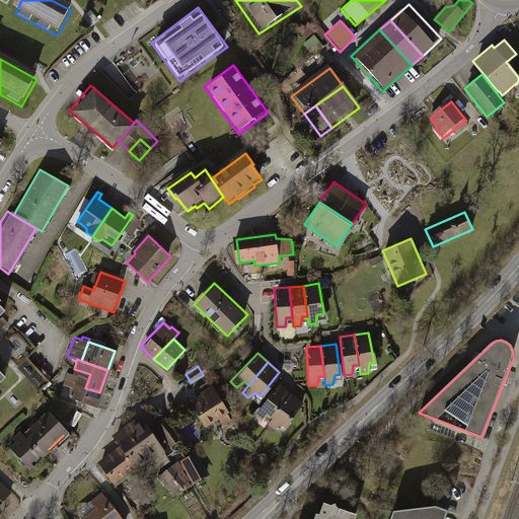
[(58,394),(94,406),(99,392),(85,388),(90,374),(74,369),(72,374),(66,372),(58,394)]
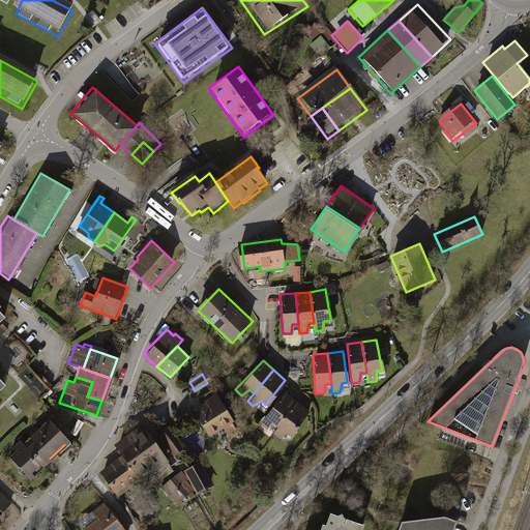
[(276,427),(295,402),(283,392),(258,423),(264,429),(272,422),(276,427)]
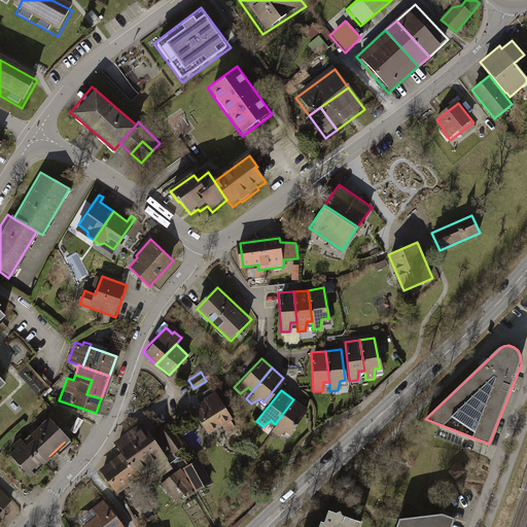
[(230,418),(214,392),(198,402),(203,412),(197,416),(207,432),(230,418)]
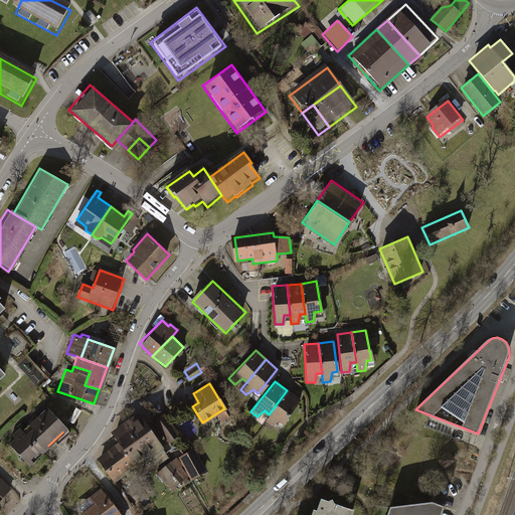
[(281,423),(298,398),(287,390),(269,414),(263,421),(269,426),(277,420),(281,423)]
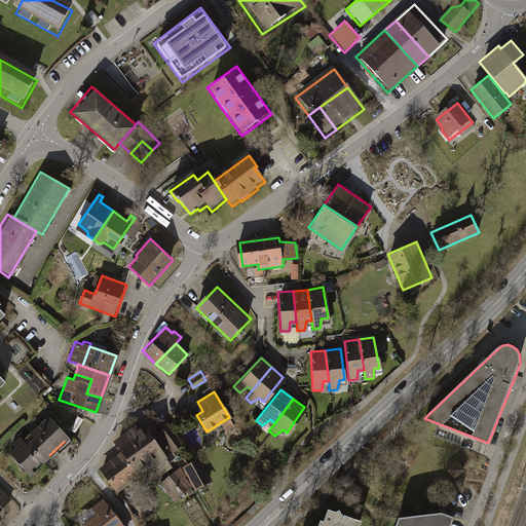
[(70,442),(48,417),(24,440),(43,461),(55,450),(59,453),(70,442)]
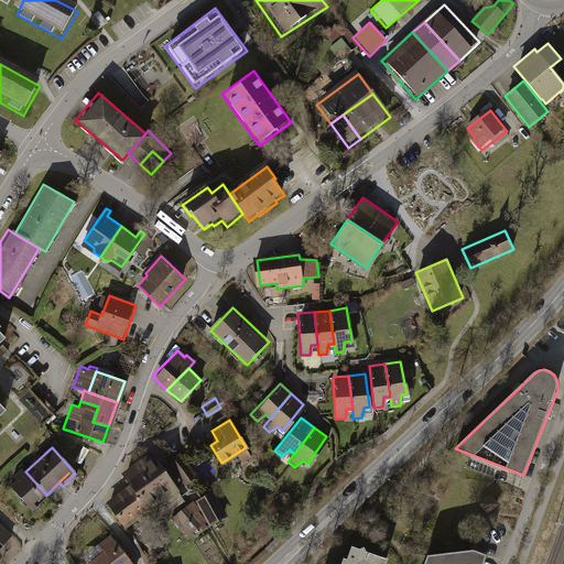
[(163,472),(149,451),(141,456),(143,459),(133,467),(145,484),(163,472)]
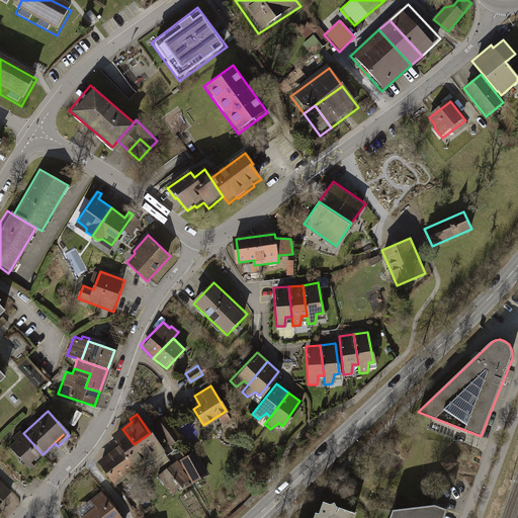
[(156,429),(168,445),(178,437),(166,421),(156,429)]
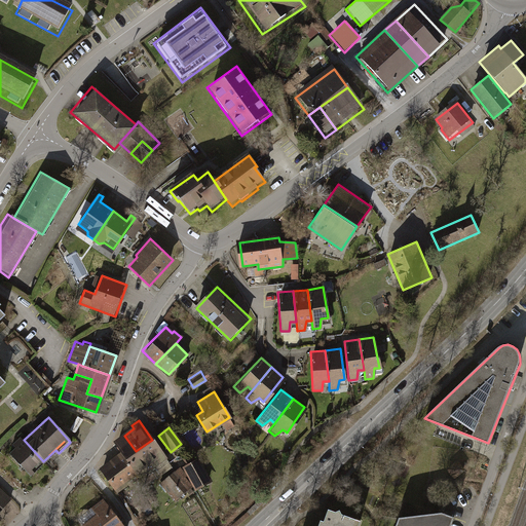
[(152,440),(136,451),(124,436),(114,443),(120,452),(137,476),(164,457),(152,440)]
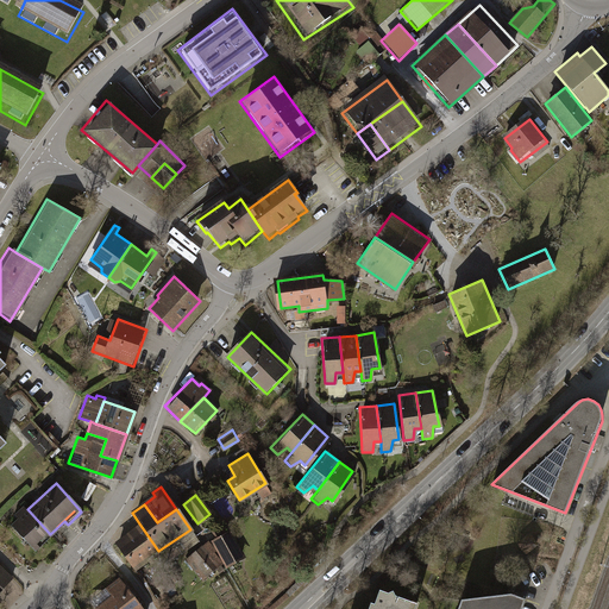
[(33,550),(50,534),(27,509),(24,506),(14,514),(18,518),(10,525),(33,550)]
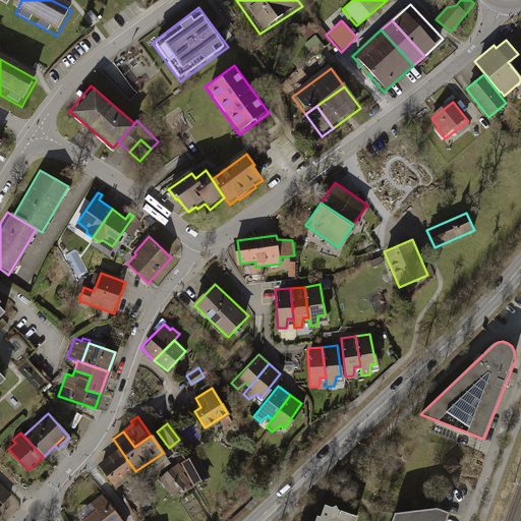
[(135,471),(119,448),(97,463),(114,487),(135,471)]
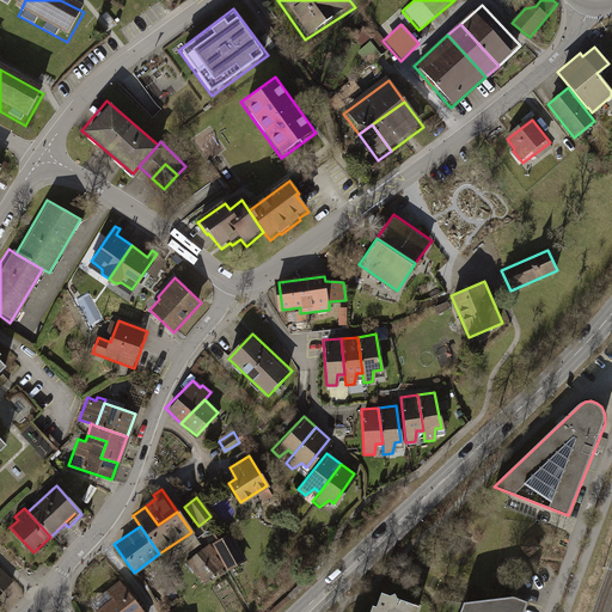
[(230,533),(212,543),(227,569),(244,560),(230,533)]
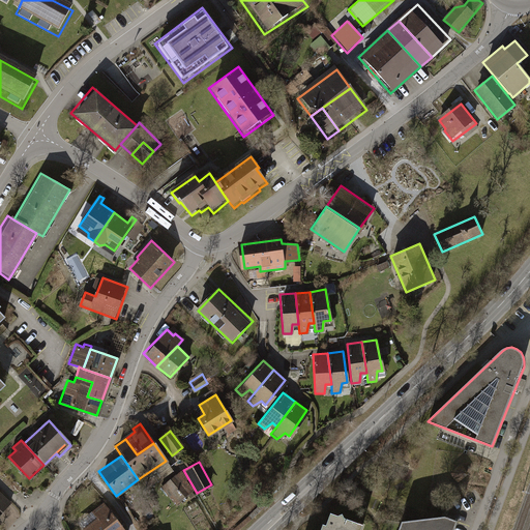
[(463,464),(450,472),(458,481),(469,472),(463,464)]
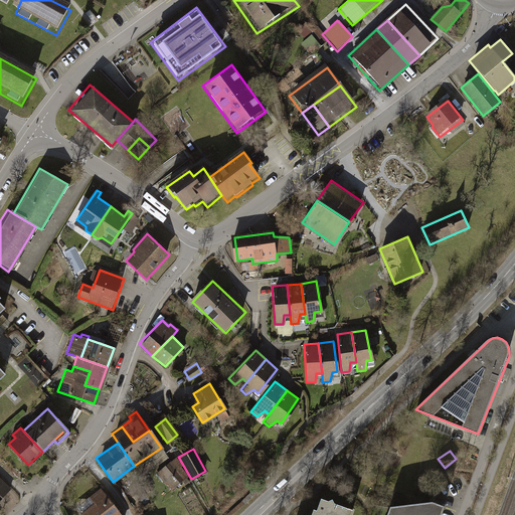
[(182,479),(173,470),(163,479),(171,488),(182,479)]
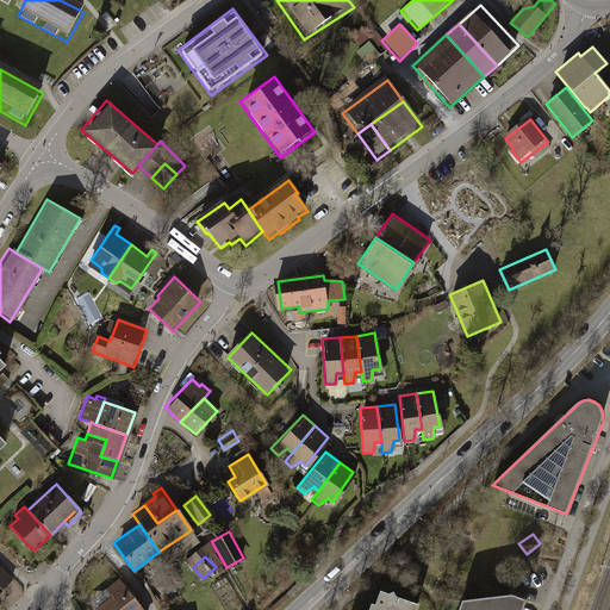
[(0,591),(12,580),(0,567),(0,599),(0,591)]
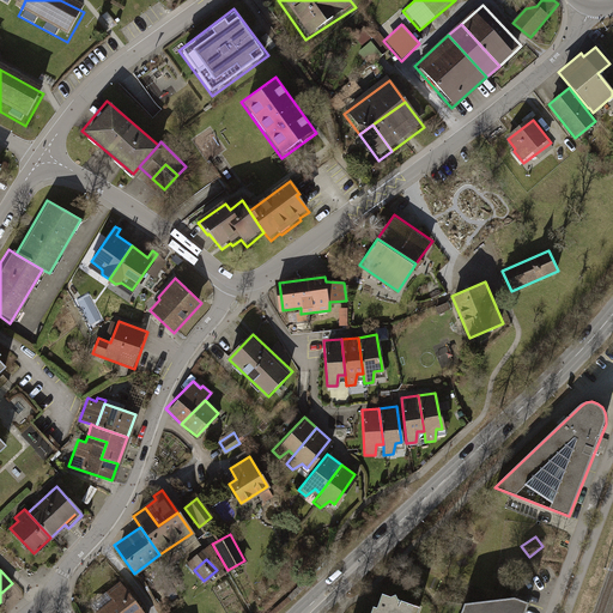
[(146,612),(120,580),(89,605),(95,612),(146,612)]
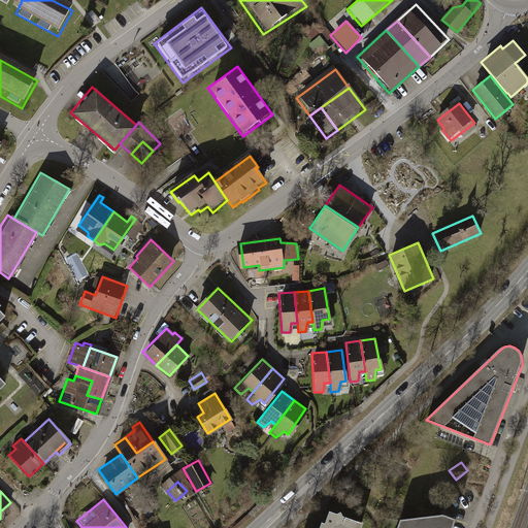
[(398,527),(453,527),(458,515),(447,510),(403,516),(398,527)]
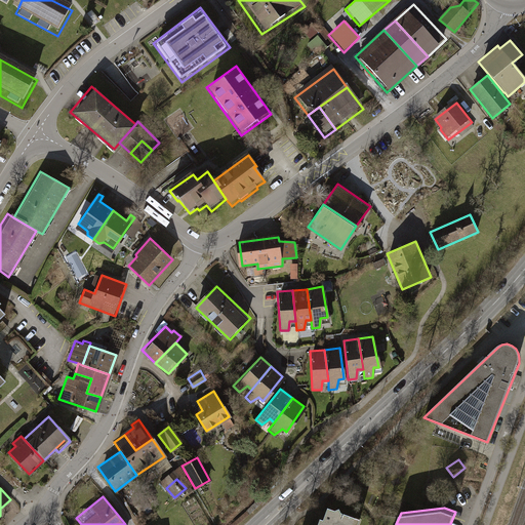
[(356,524),(358,520),(340,514),(338,511),(335,512),(329,510),(325,522),(320,520),(318,524),(356,524)]
